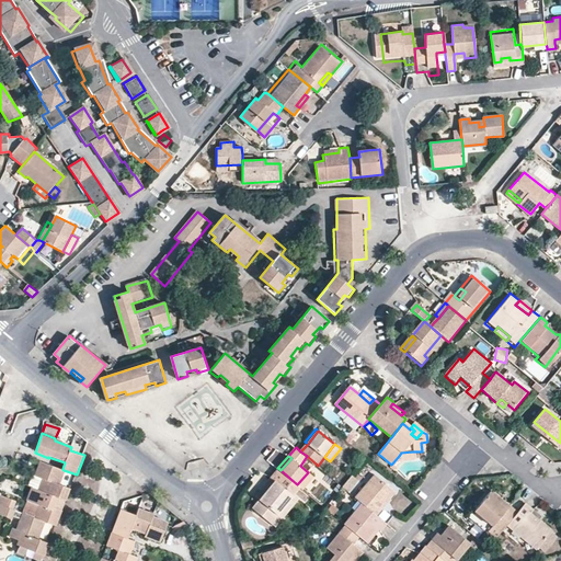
[(308,472),(316,464),(307,456),(300,466),(308,472)]
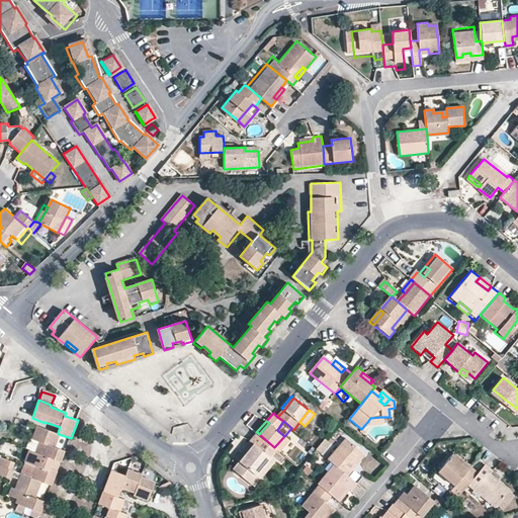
[(32,451),(62,462),(66,451),(55,446),(59,434),(58,433),(37,426),(33,438),(31,438),(27,449),(32,451)]
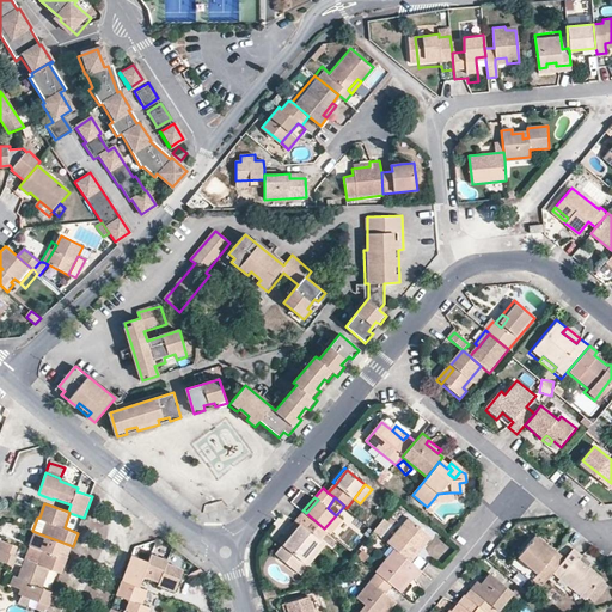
[(329,532),(324,528),(306,513),(304,510),(291,527),(295,532),(283,545),(275,555),(293,570),(318,543),(329,532)]
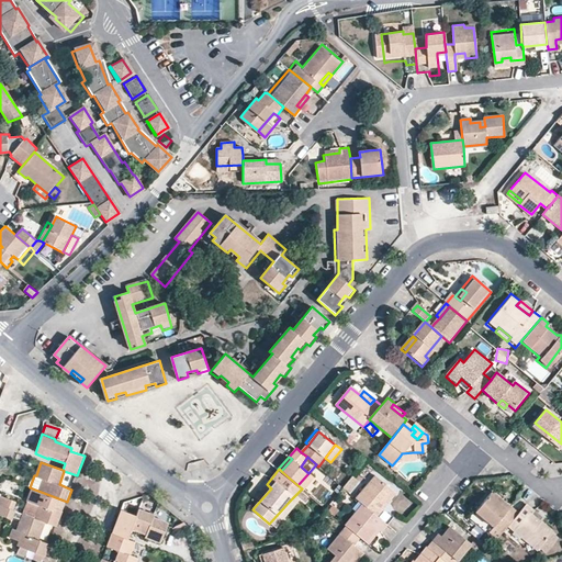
[(355,496),(358,499),(378,516),(389,502),(385,498),(393,489),(374,473),(355,496)]
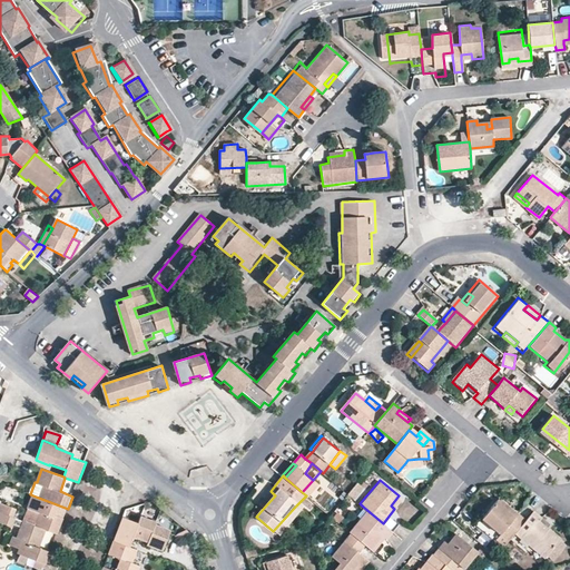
[(360,482),(350,494),(355,499),(365,487),(360,482)]
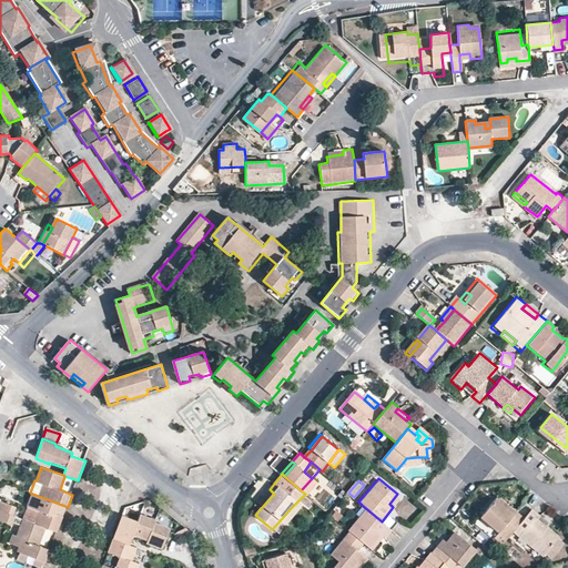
[(257,503),(263,506),(274,494),(270,489),(257,503)]
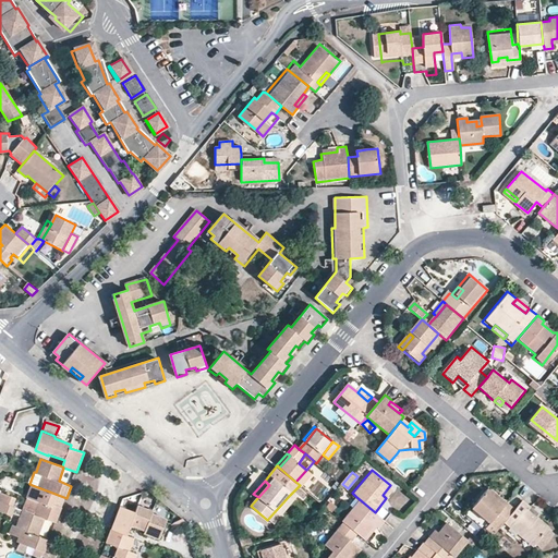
[(395,488),(390,485),(383,495),(386,498),(395,488)]
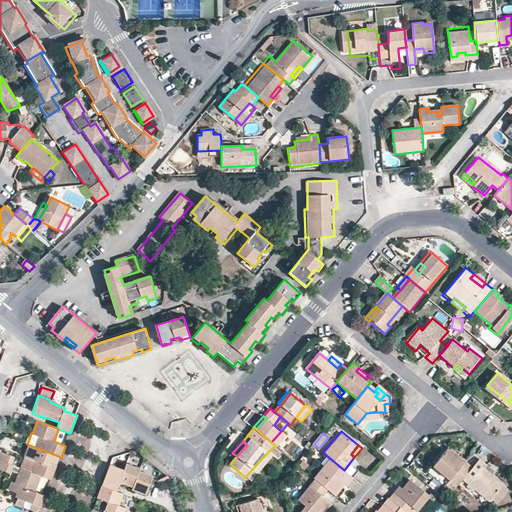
[(52,480),(61,457),(32,446),(29,454),(35,457),(34,461),(39,463),(35,474),(43,477),(52,480)]
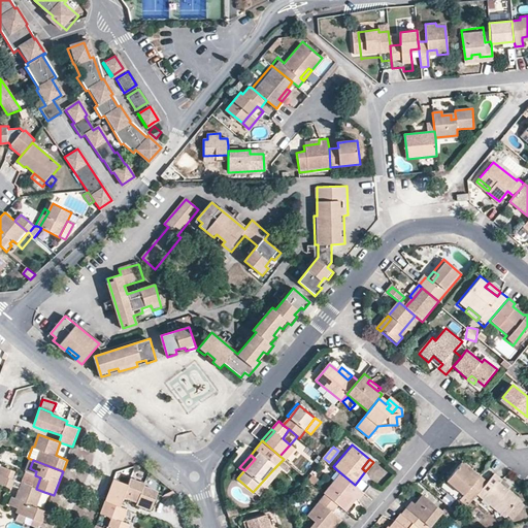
[(467,494),(472,499),(477,494),(488,481),(480,473),(476,477),(461,463),(458,461),(442,480),(461,495),(463,492),(467,494)]
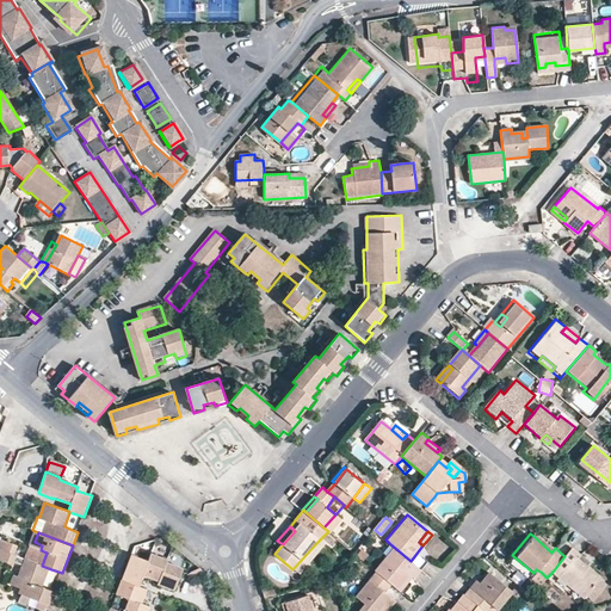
[(555,548),(536,534),(534,536),(551,553),(555,548)]
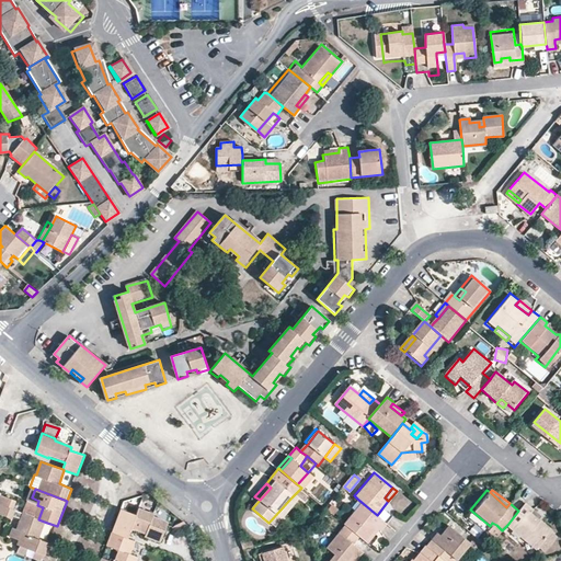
[(0,499),(0,504),(14,510),(19,501),(2,494),(0,499)]
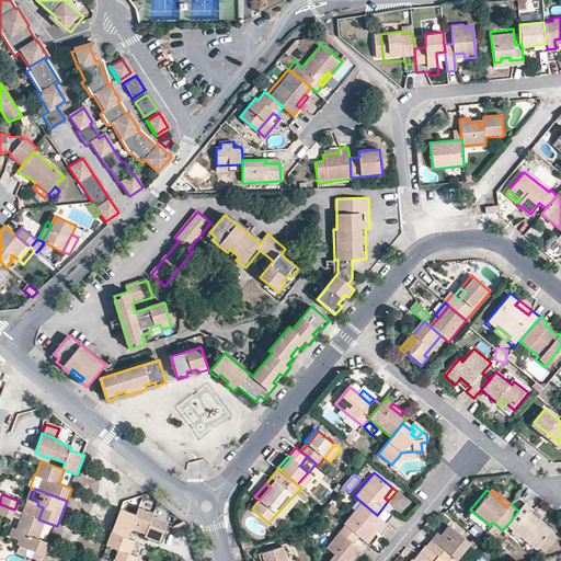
[(38,501),(32,497),(25,514),(38,519),(43,507),(37,505),(38,501)]
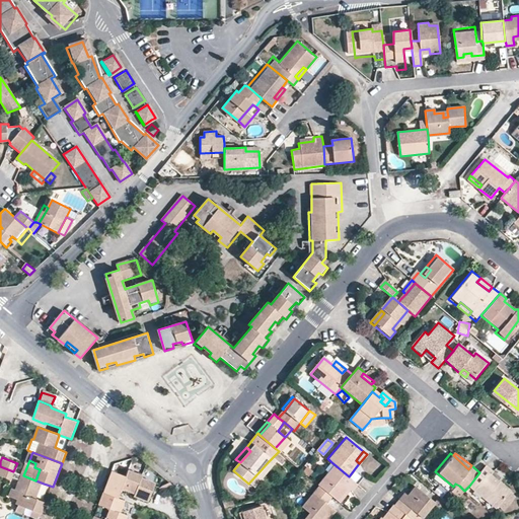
[(276,464),(270,460),(248,484),(254,489),(276,464)]
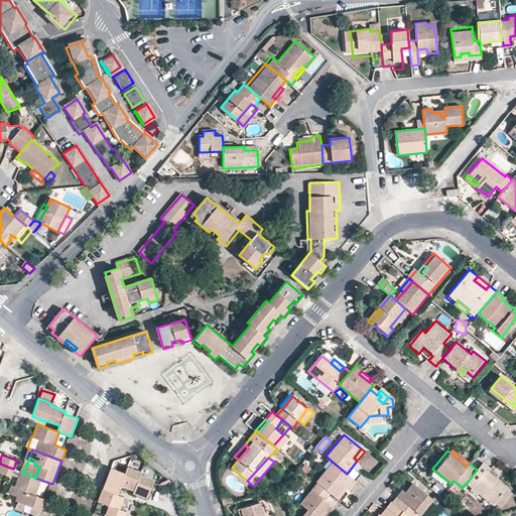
[(347,474),(329,459),(313,478),(315,481),(332,493),(337,498),(347,484),(350,487),(352,488),(357,482),(347,474)]
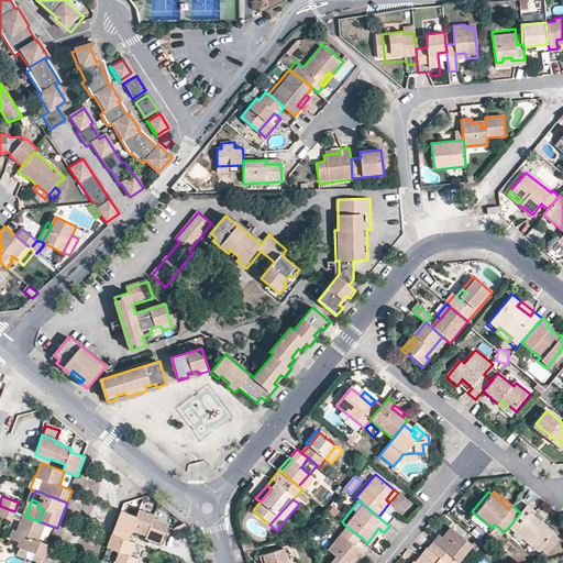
[(520,512),(509,527),(539,551),(540,549),(545,553),(559,539),(552,533),(554,531),(543,522),(532,514),(536,510),(528,504),(520,512)]
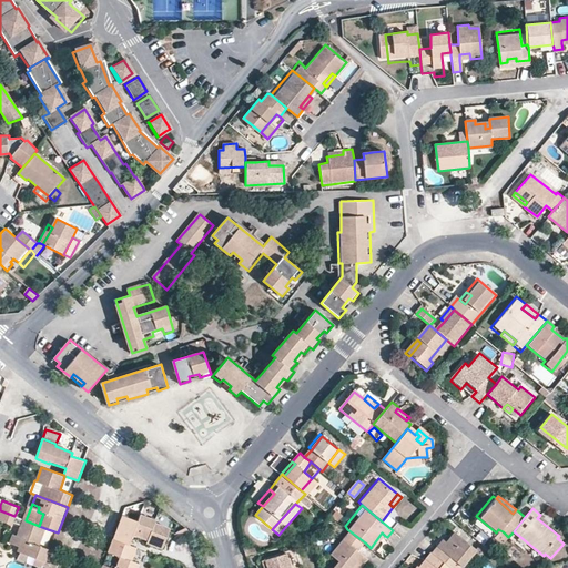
[(48,529),(39,526),(26,520),(14,516),(0,510),(0,521),(13,526),(14,524),(23,527),(20,537),(17,536),(13,546),(22,549),(21,553),(23,554),(47,563),(52,549),(42,545),(48,529)]
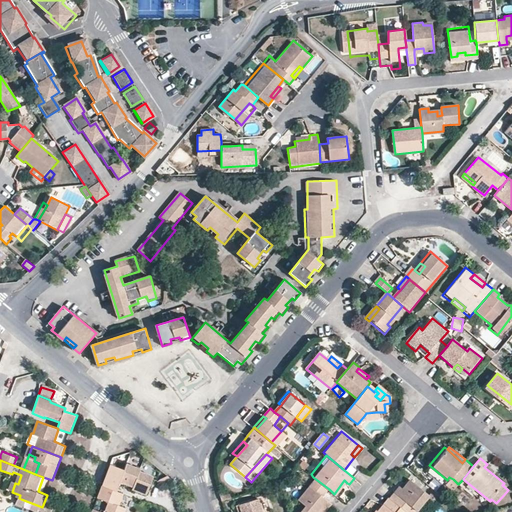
[(111,466),(104,483),(118,488),(120,483),(133,488),(132,490),(147,495),(153,478),(140,473),(141,470),(126,464),(124,470),(111,466)]
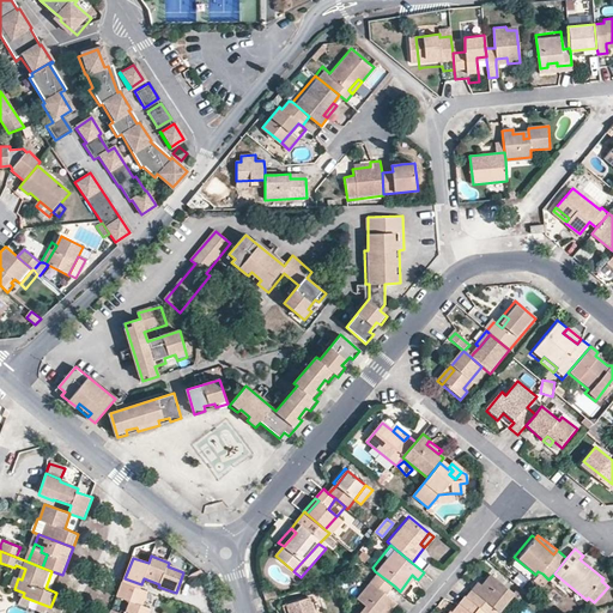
[(594,565),(583,556),(580,559),(592,569),(594,565)]
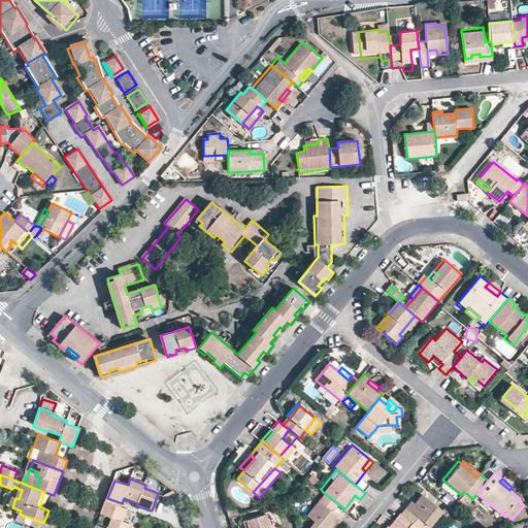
[(339,504),(323,492),(307,512),(315,517),(307,525),(310,527),(324,527),(331,521),(335,524),(341,518),(333,512),(339,504)]
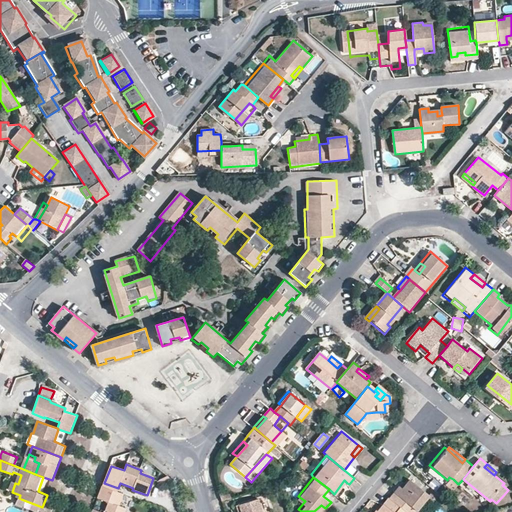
[(446,499),(458,484),(453,479),(441,494),(446,499)]
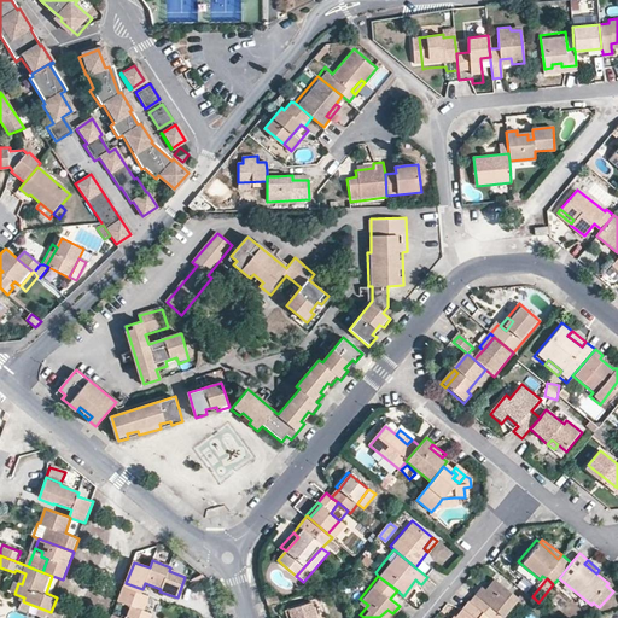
[(407,599),(419,583),(415,579),(403,596),(407,599)]
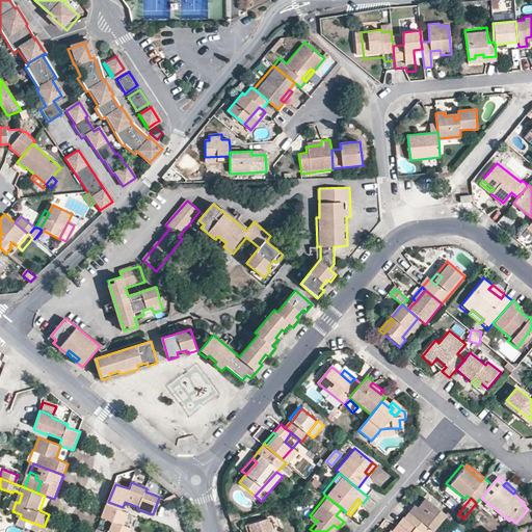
[(406,519),(422,531),(431,531),(446,514),(427,499),(420,507),(415,514),(411,512),(406,519)]
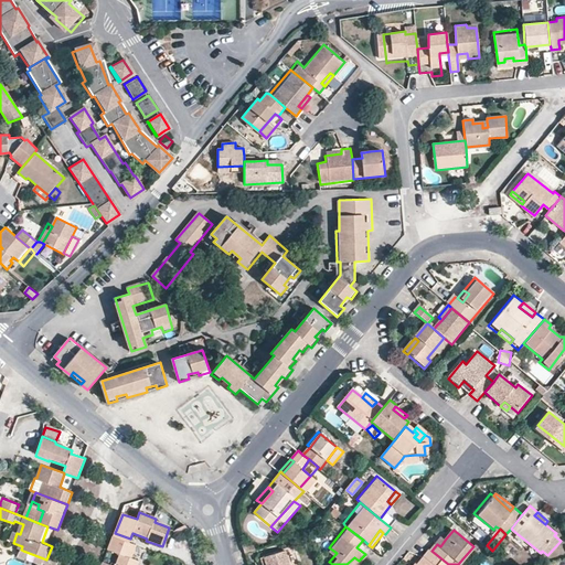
[(115,533),(114,536),(129,542),(130,539),(115,533)]
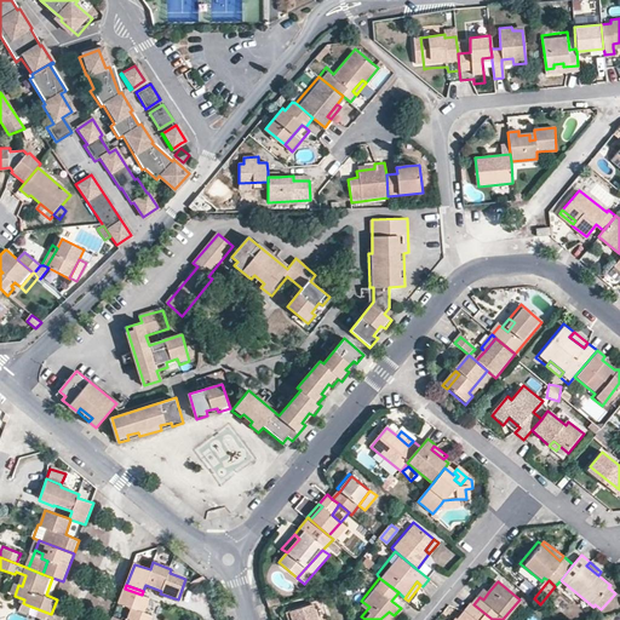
[(142,595),(125,589),(119,604),(133,609),(128,619),(154,619),(153,619),(154,616),(147,614),(143,613),(144,609),(148,610),(151,600),(142,595)]
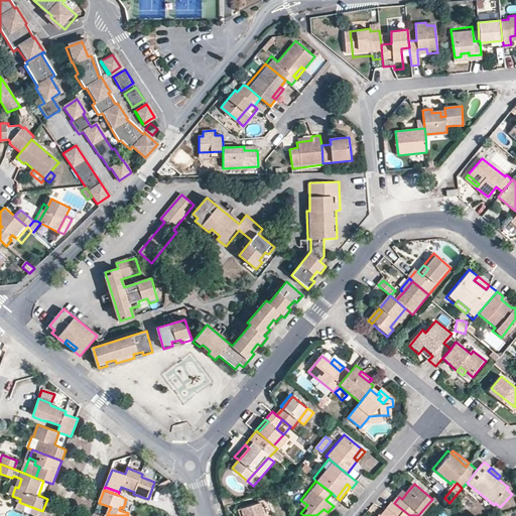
[(405,491),(399,497),(402,499),(407,492),(405,491)]
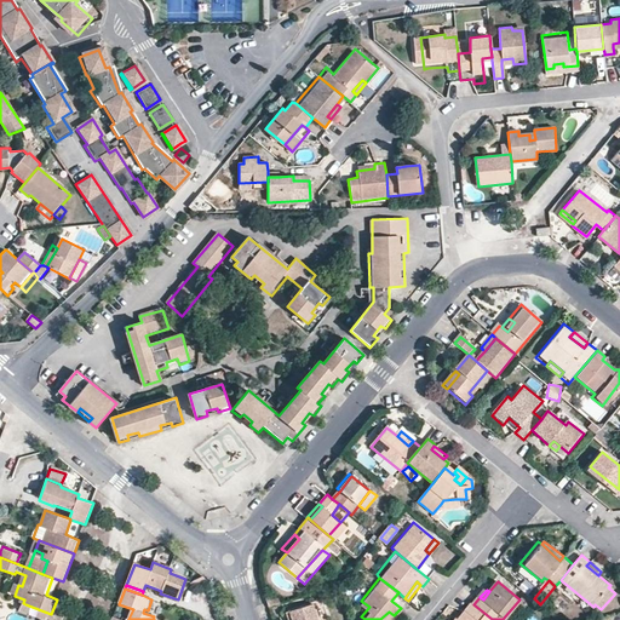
[(492,619),(474,604),(471,602),(457,619),(492,619)]
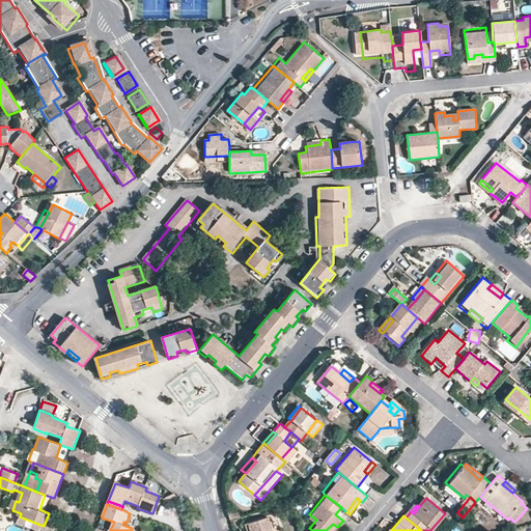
[(38,530),(40,530),(44,526),(22,518),(20,524),(38,530)]
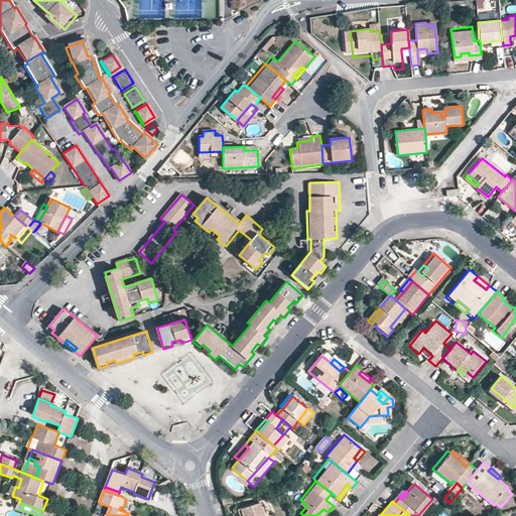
[(265,515),(261,503),(244,508),(245,515),(265,515)]
